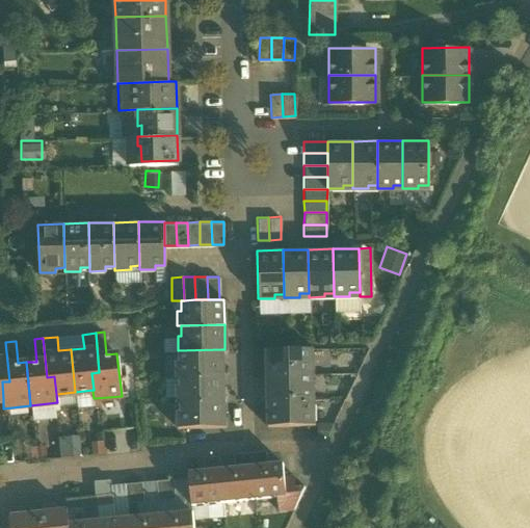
[(0,399),(3,399),(2,381),(9,381),(5,342),(0,342),(0,399)]
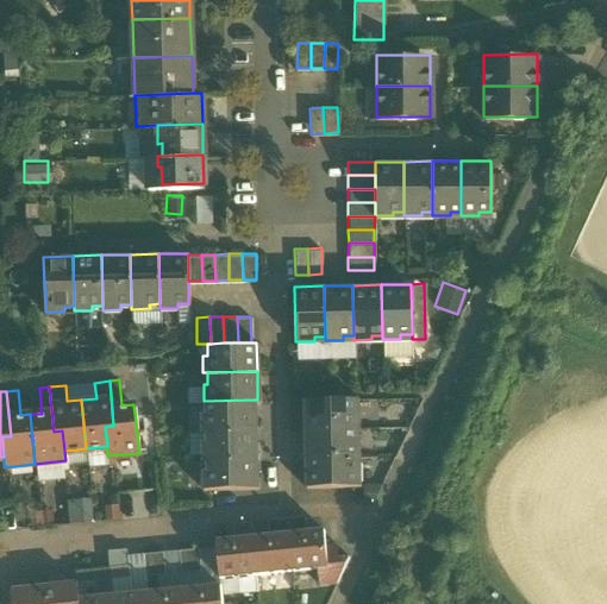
[(354,397),(302,398),(304,427),(354,427),(358,426),(357,409),(354,409),(354,397)]
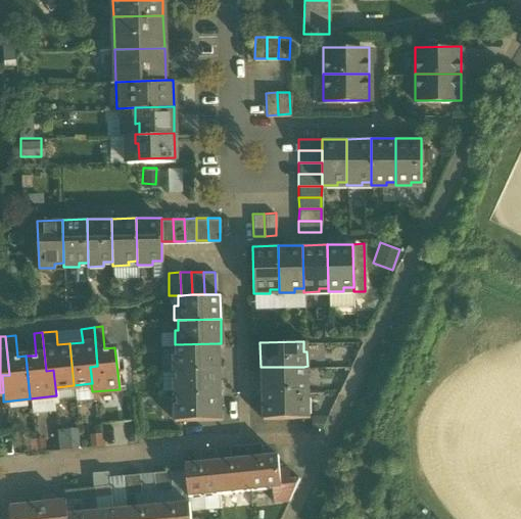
[(218,343),(175,344),(175,354),(172,354),(172,369),(176,369),(218,368),(218,343)]
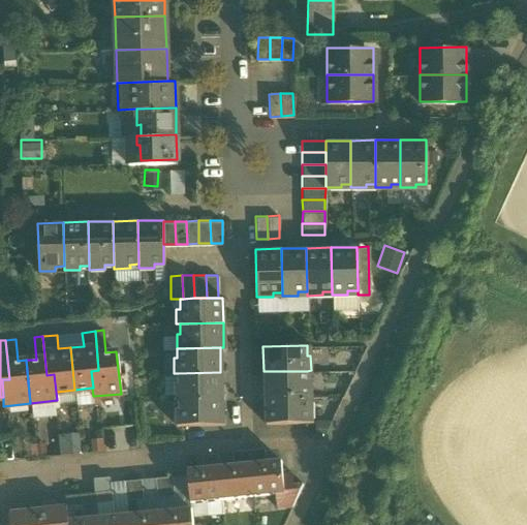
[(307,371),(264,371),(264,396),(308,396),(311,395),(311,380),(308,380),(307,371)]
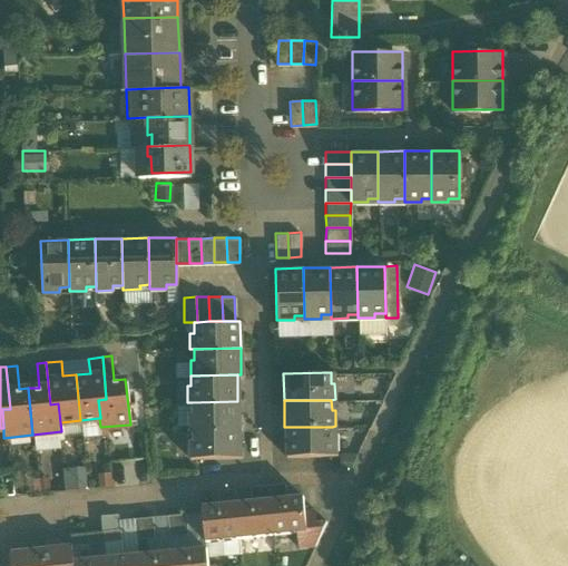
[(237,401),(192,402),(192,413),(187,413),(188,429),(193,429),(238,428),(237,401)]
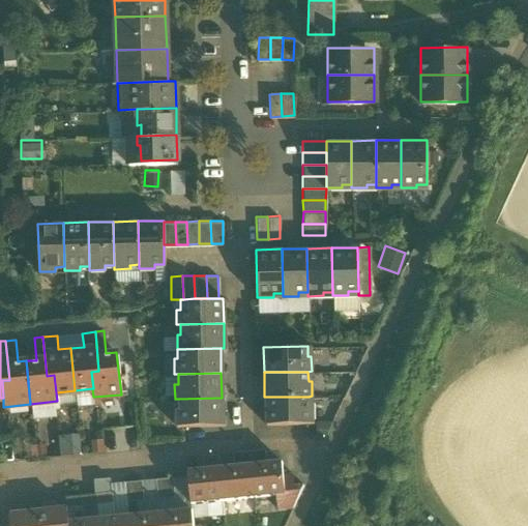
[(309,397),(264,397),(265,422),(313,421),(313,406),(309,406),(309,397)]
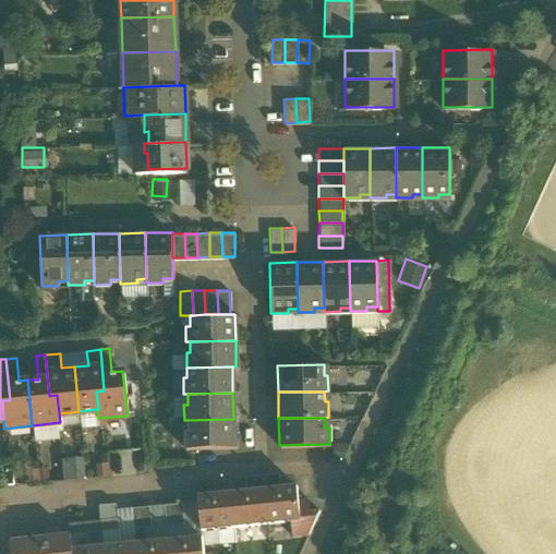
[(233,419),(189,420),(189,430),(184,430),(185,447),(234,446),(233,419)]
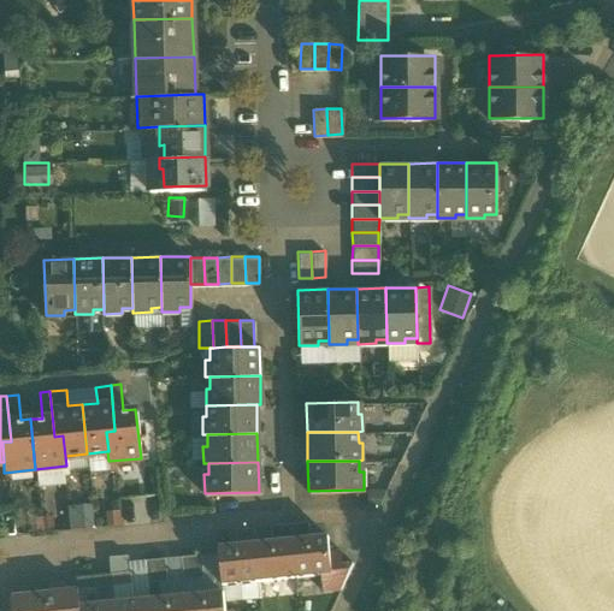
[(141,517),(140,493),(122,493),(123,517),(141,517)]
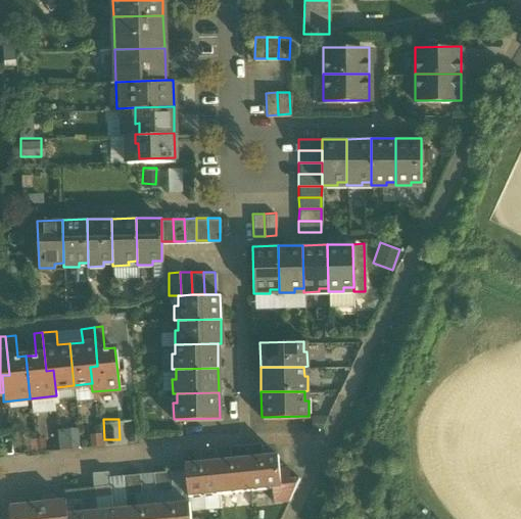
[(76,424),(55,425),(56,444),(77,443),(76,424)]
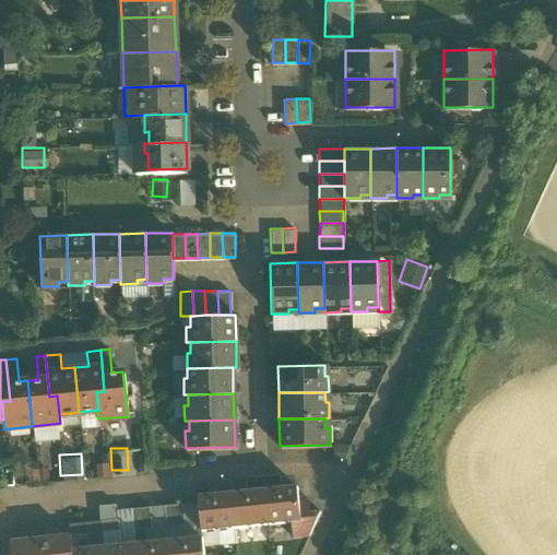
[(277,472),(261,474),(262,487),(271,486),(271,482),(277,481),(279,480),(277,472)]
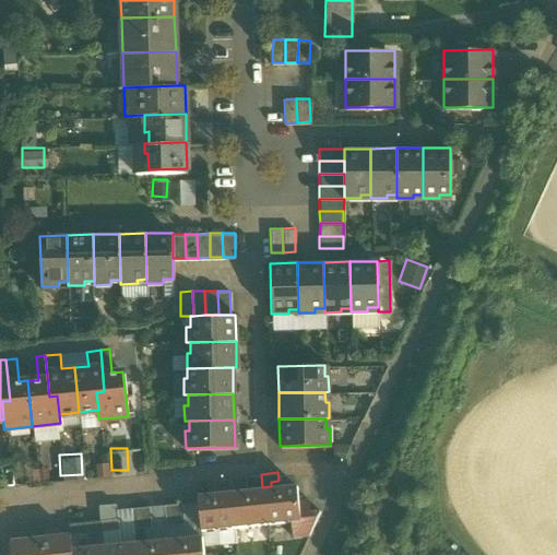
[(261,474),(245,475),(245,482),(248,484),(253,483),(255,488),(262,487),(261,474)]
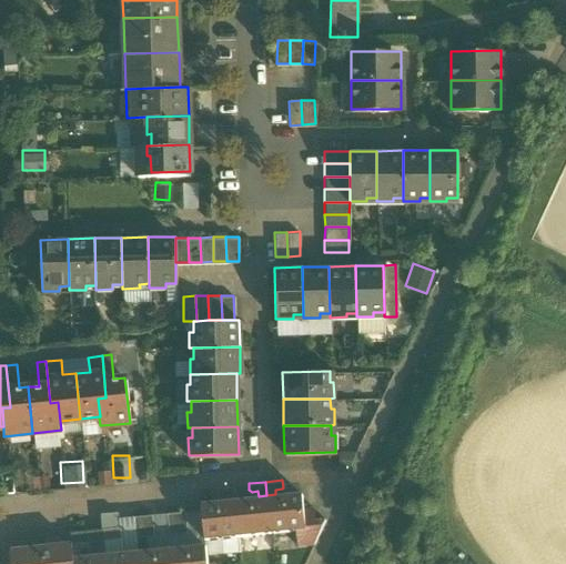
[(232,484),(215,486),(216,494),(218,495),(224,494),(225,500),(233,499),(232,484)]
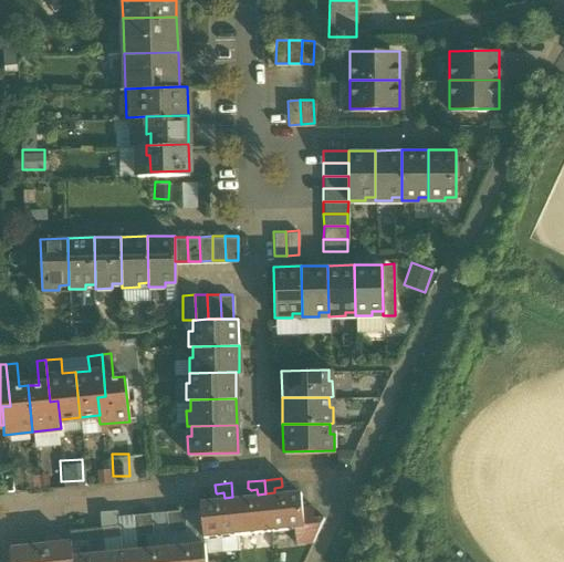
[(274,492),(265,493),(269,529),(293,527),(295,542),(311,540),(323,516),(312,517),(311,505),(301,506),(300,490),(274,492)]
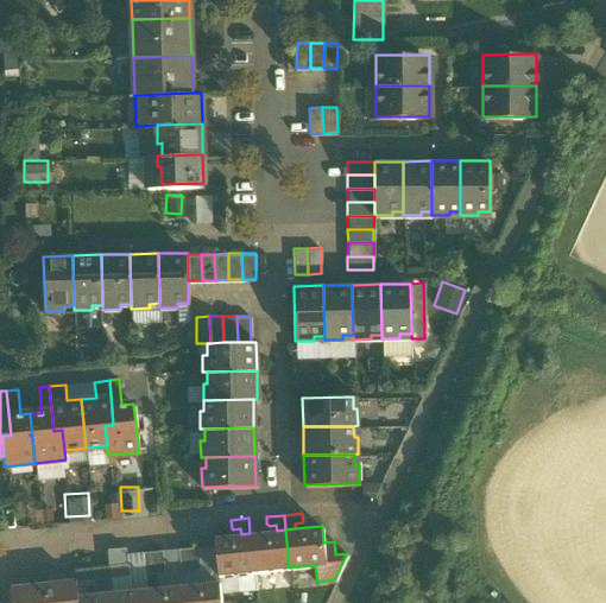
[(277,531),(250,533),(254,571),(289,567),(285,529),(277,531)]
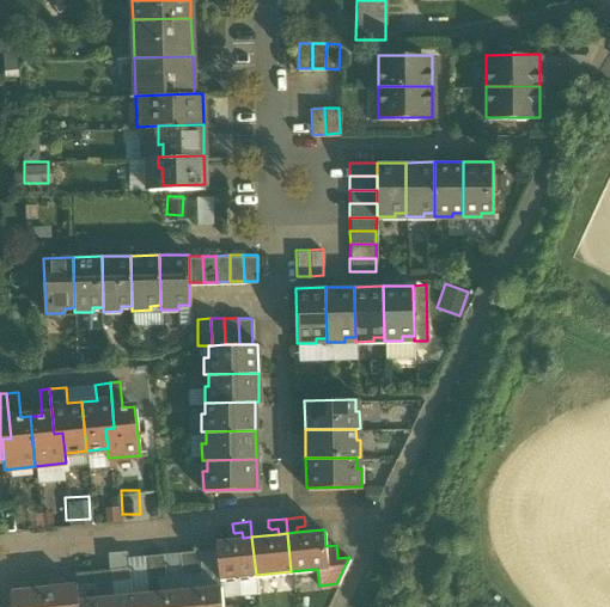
[(243,538),(215,540),(215,547),(219,578),(256,575),(251,537),(243,538)]
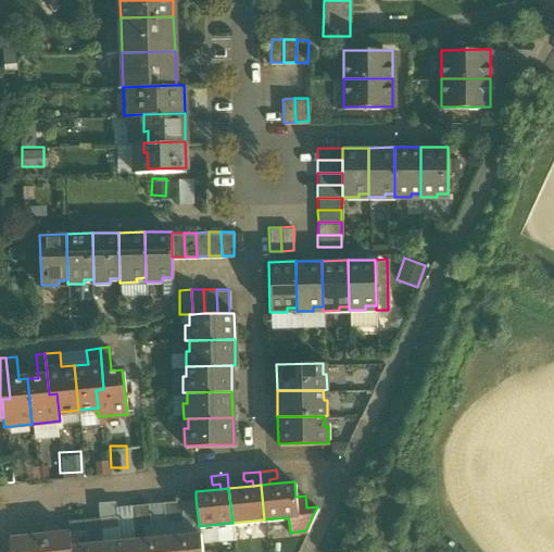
[(196,498),(179,499),(181,519),(165,521),(166,536),(200,532),(199,526),(196,498)]
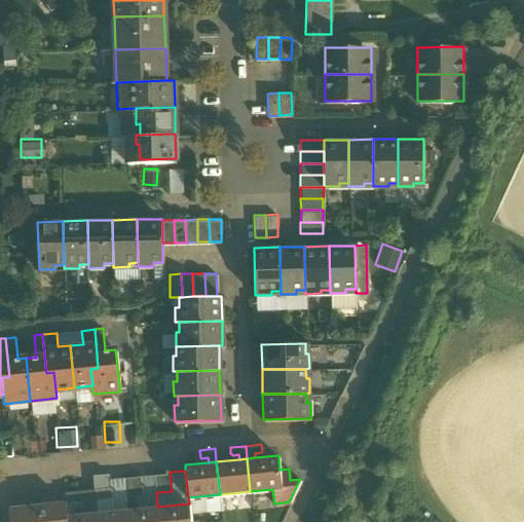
[(170,472),(154,474),(156,492),(172,491),(170,472)]
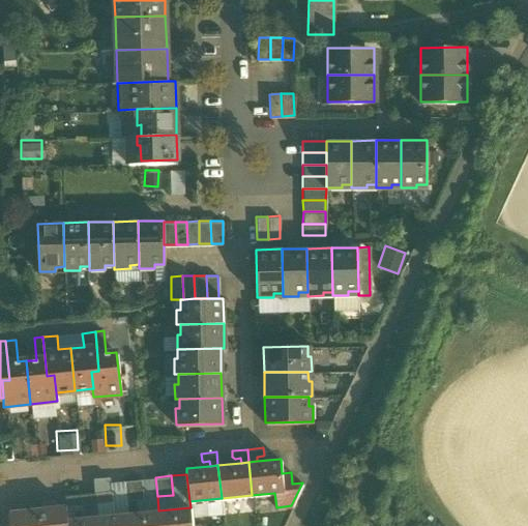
[(155,477),(141,478),(143,498),(144,512),(158,510),(157,496),(155,477)]
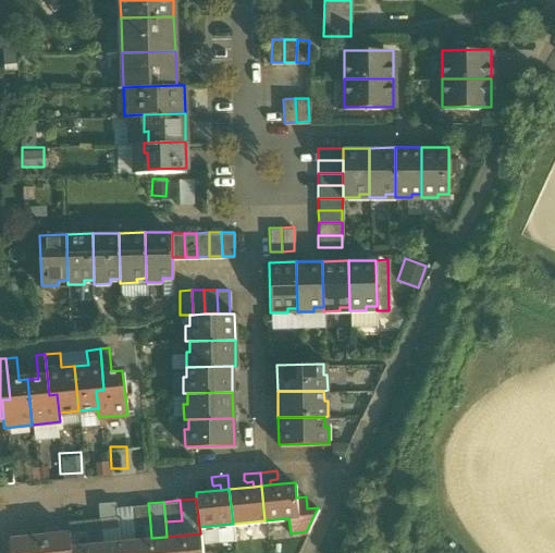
[(148,503),(131,505),(132,518),(133,525),(150,524),(148,503)]
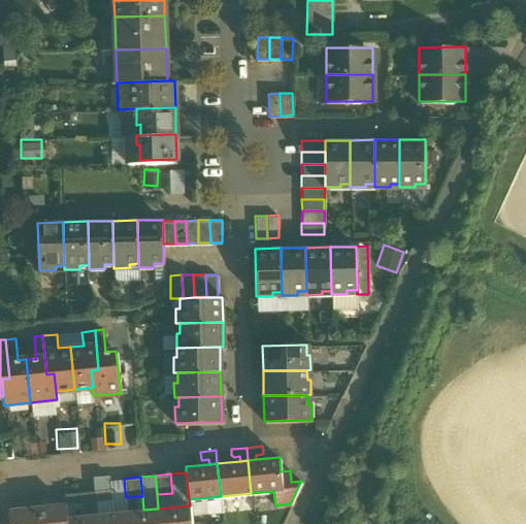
[(110,488),(94,490),(95,500),(111,499),(110,492),(110,488)]
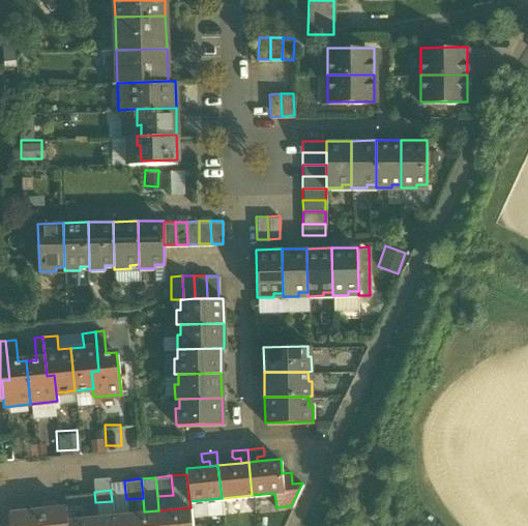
[(94,492),(80,494),(81,504),(82,518),(97,516),(95,502),(94,492)]
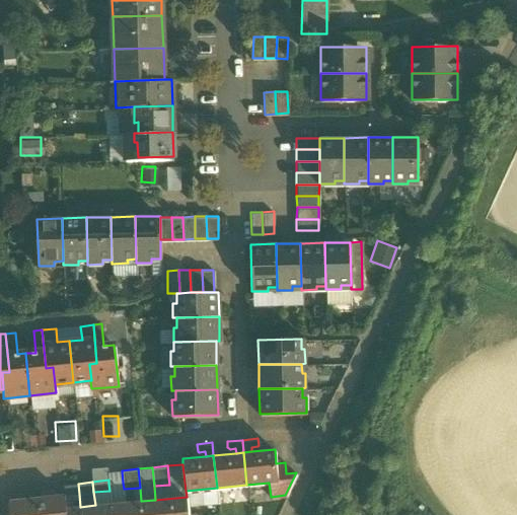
[(123,483),(108,484),(109,491),(111,504),(125,503),(124,489),(123,483)]
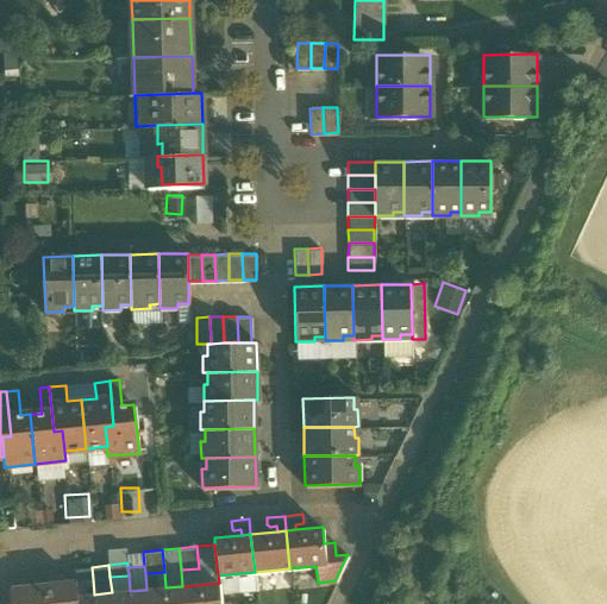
[(92,567),(74,568),(75,580),(93,579),(92,567)]
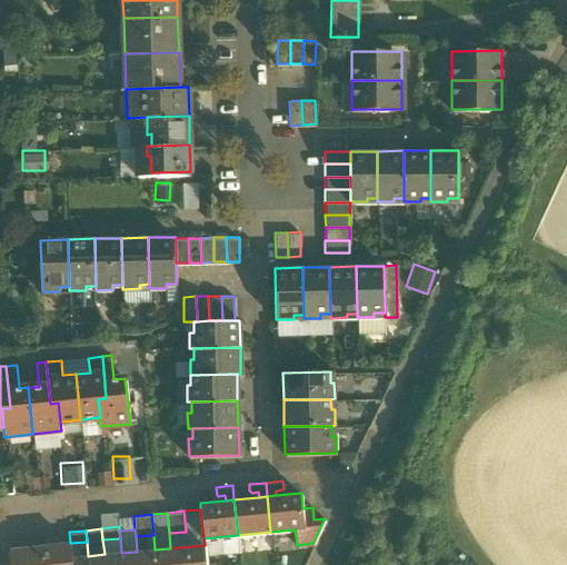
[(58,538),(47,539),(45,542),(46,546),(38,546),(39,564),(71,564),(71,557),(70,553),(71,553),(70,543),(61,544),(60,541),(58,538)]
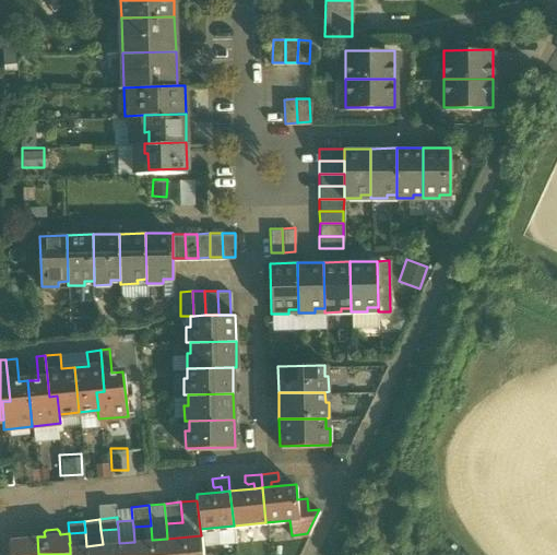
[(26,531),(16,532),(14,535),(15,539),(4,540),(6,546),(7,546),(7,554),(38,554),(37,536),(30,538),(30,534),(26,531)]
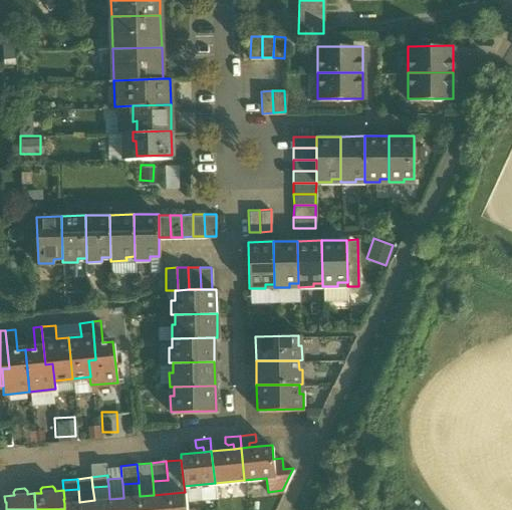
[(186,509),(185,492),(154,495),(155,509),(186,509)]
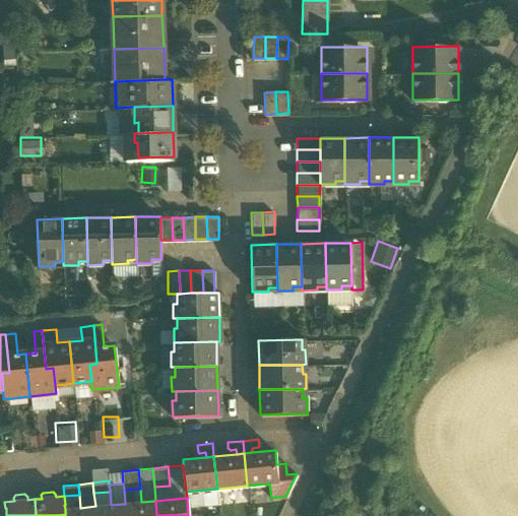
[(141,502),(125,504),(126,515),(156,515),(155,501),(141,502)]
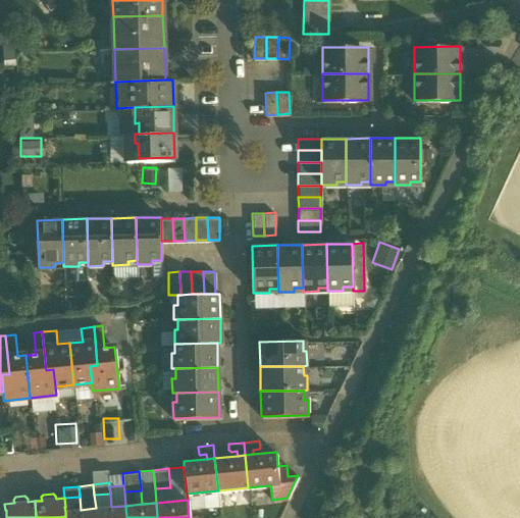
[(111,507),(96,508),(96,517),(126,517),(125,506),(111,507)]
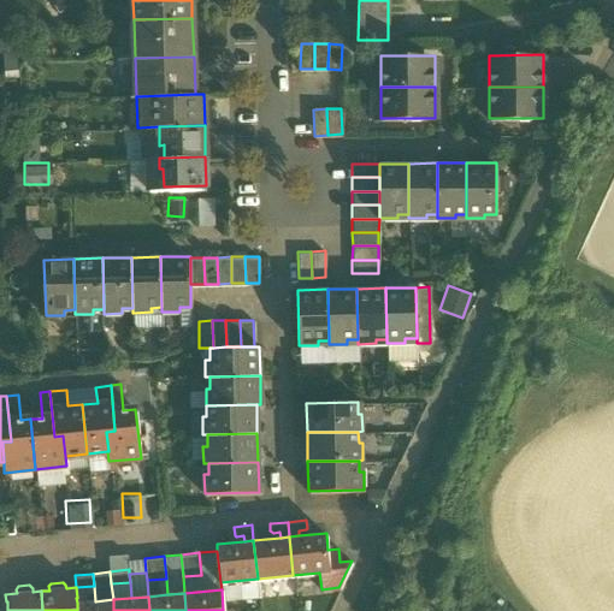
[(95,601),(77,603),(77,610),(113,610),(113,599),(95,601)]
